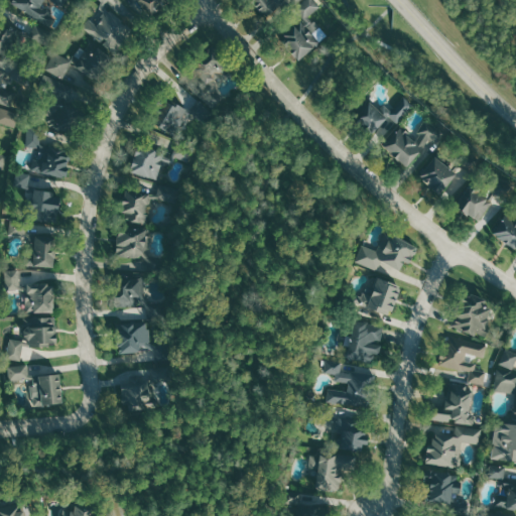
[(57,15),(42,5),(45,0),(10,0),(10,1),(50,26),(57,15)]
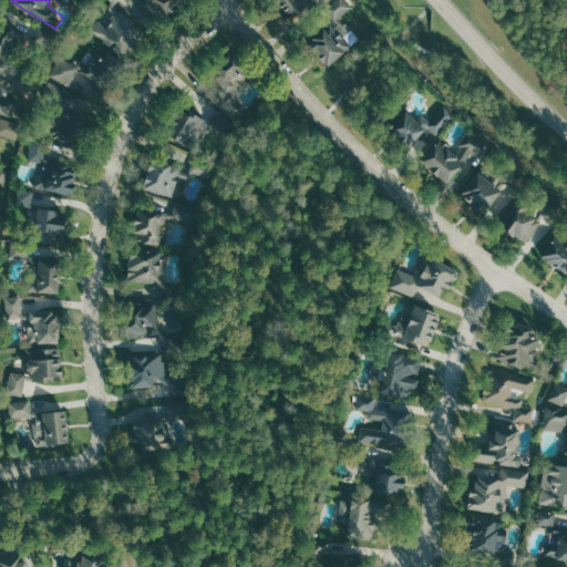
[(107,42),(104,44),(85,74),(101,84),(105,81),(127,45),(137,39),(143,29),(129,10),(125,8),(121,1),(121,0),(111,0),(113,2),(111,6),(116,13),(107,26),(99,20),(92,31),(107,42)]
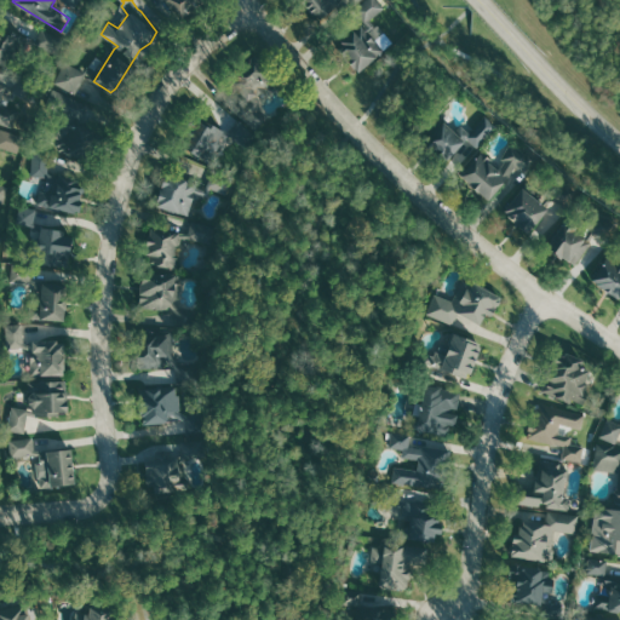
[(151,0),(164,23),(202,5),(200,0),(151,0)]
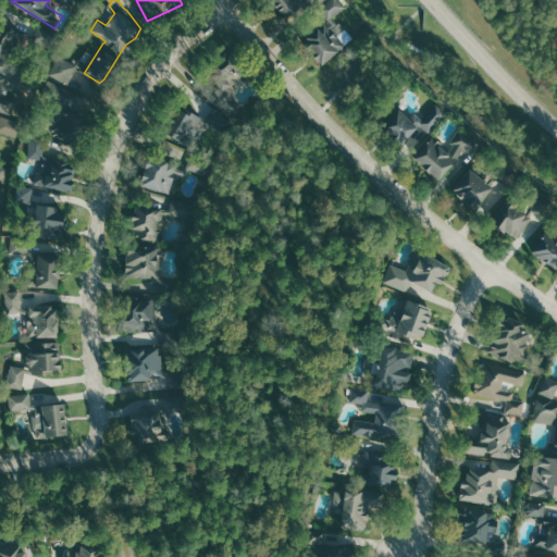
[(306,0),(271,0),(288,19),(308,1),(306,0)]
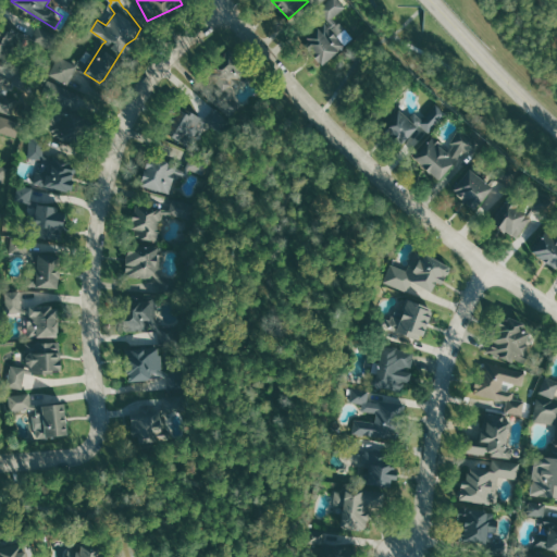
[(320,64),(346,48),(344,45),(354,39),(338,14),(347,9),(341,0),(331,0),(320,7),(329,21),(302,36),(320,64)]
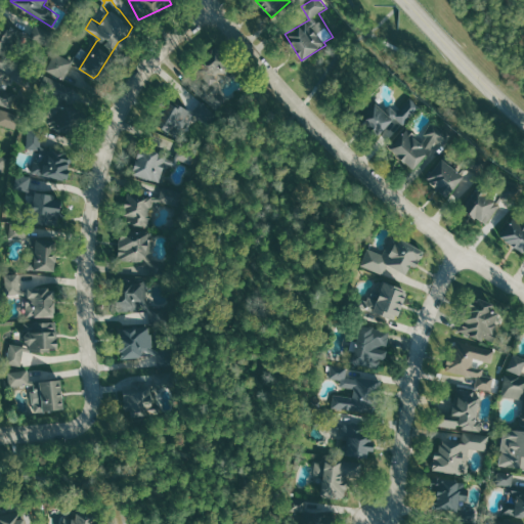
[(31,37),(46,45),(52,32),(37,24),(31,37)]
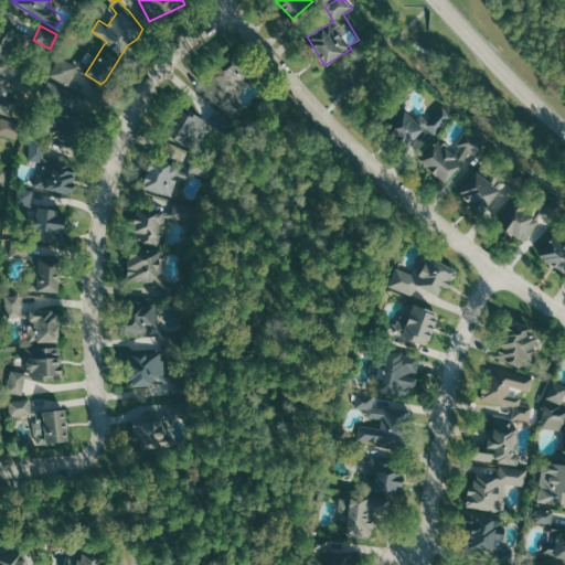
[(0,56),(11,61),(19,32),(0,27),(0,56)]
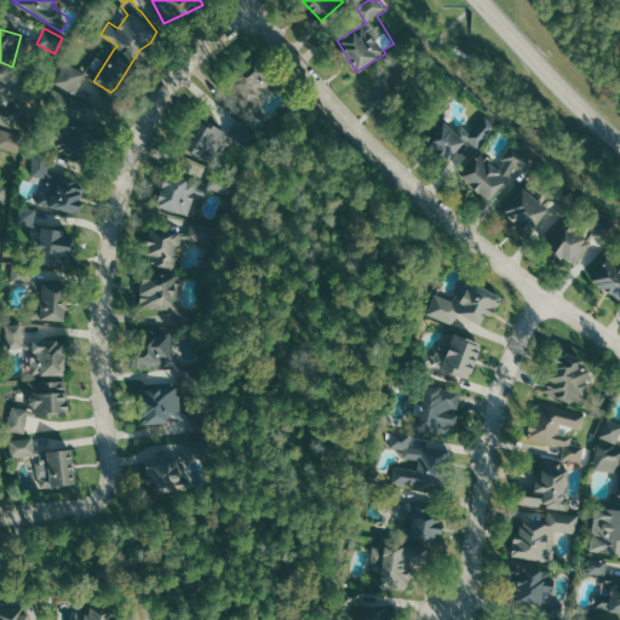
[(258,93),(273,86),(258,58),(234,70),(246,92),(233,99),(250,130),(270,119),(258,93)]
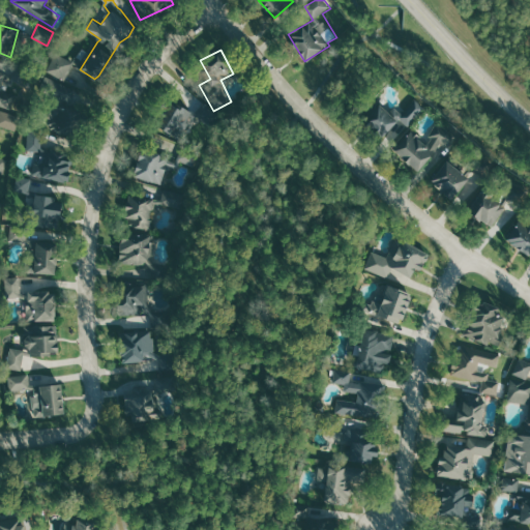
[(66,80),(76,61),(57,52),(48,70),(66,80)]
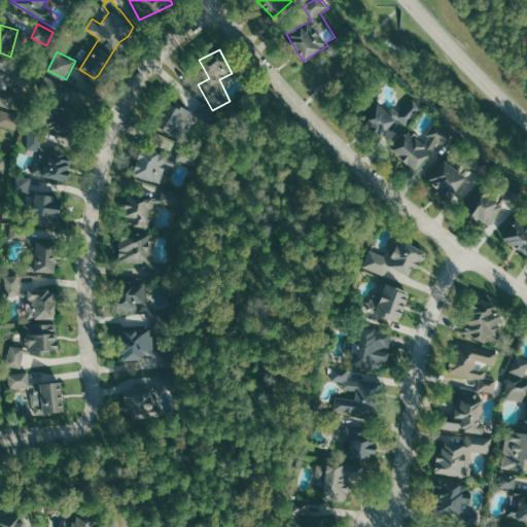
[(0,104),(12,108),(18,95),(2,90),(7,73),(0,70),(0,104)]
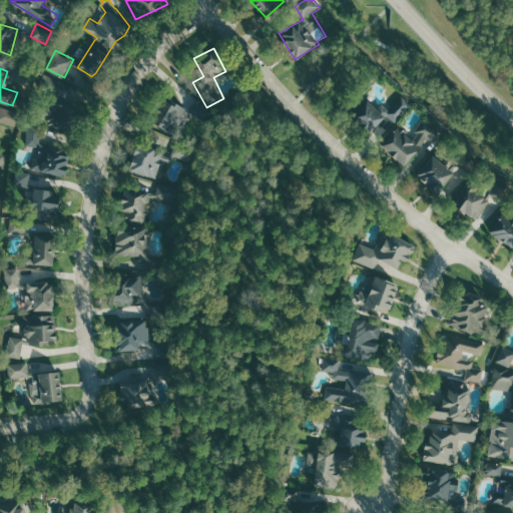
[(44,121),(67,130),(77,104),(67,101),(73,85),(45,74),(38,91),(53,97),(44,121)]
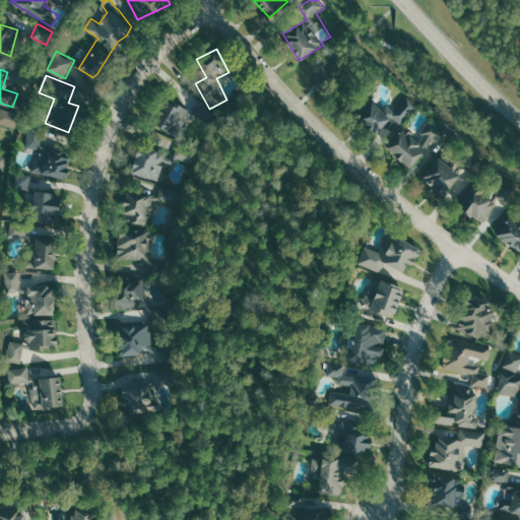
[(395,111),(388,105),(383,110),(371,98),(355,114),(378,134),(394,117),(402,124),(418,106),(408,96),(395,111)]
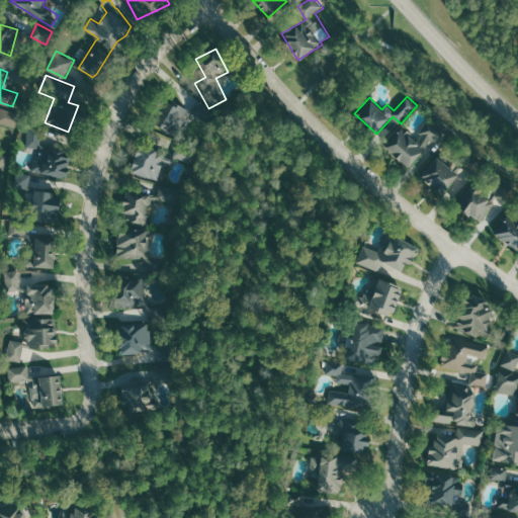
[(164,98),(152,122),(177,136),(189,110),(164,98)]
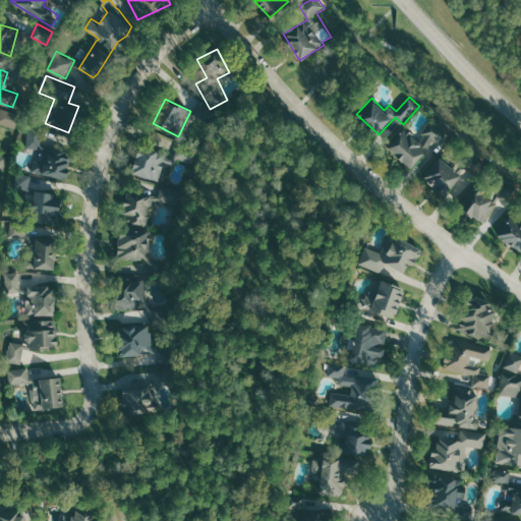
[(20,113),(0,109),(0,110),(0,123),(17,128),(20,113)]
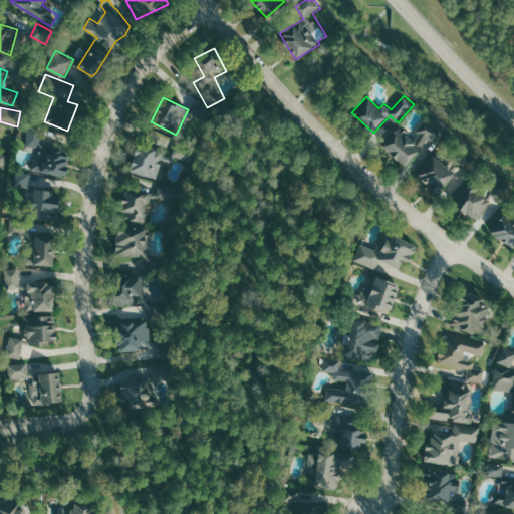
[(428,138),(436,143),(442,134),(425,121),(415,137),(400,125),(396,132),(393,129),(380,146),(409,165),(428,138)]
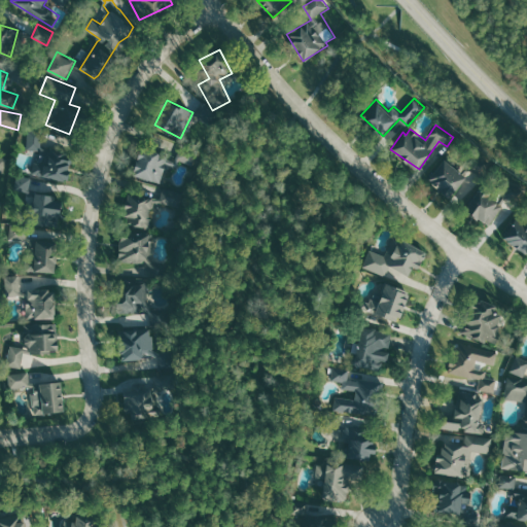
[(43,133),(29,132),(28,149),(41,150),(43,133)]
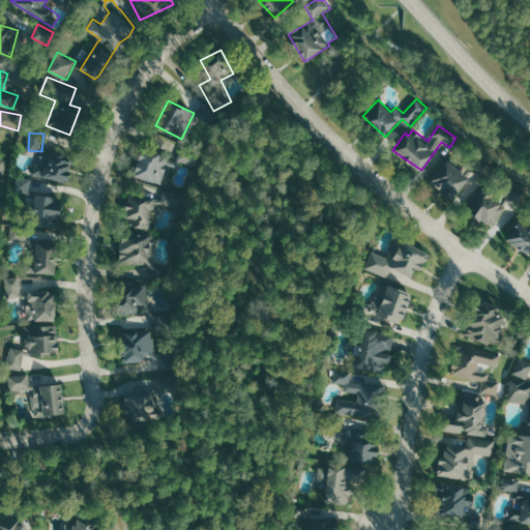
[(43,164),(35,162),(33,175),(67,181),(72,153),(47,148),(43,164)]
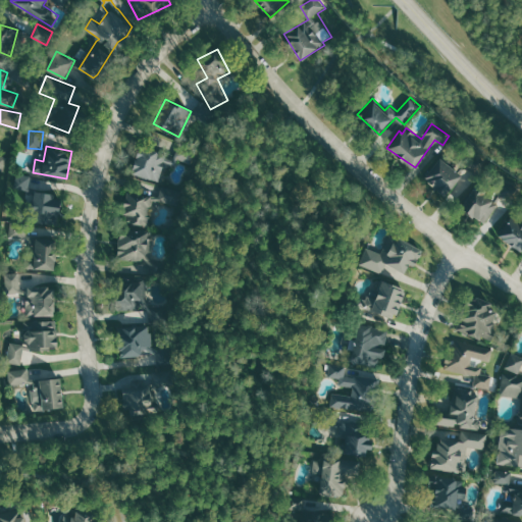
[(132,174),(160,180),(165,162),(177,165),(178,160),(192,163),(195,153),(177,149),(175,156),(139,147),(132,174)]
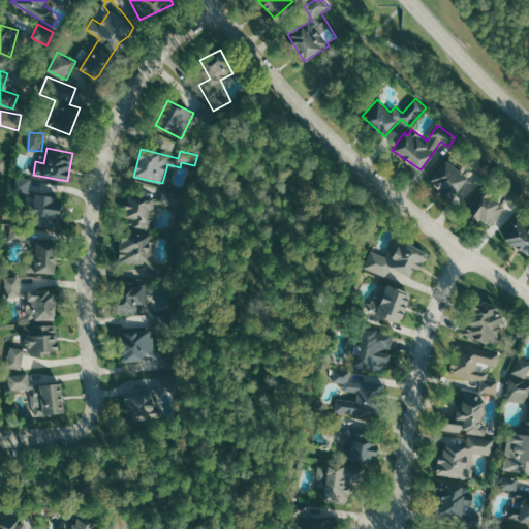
[(469,176),(446,159),(431,182),(454,197),(469,176)]
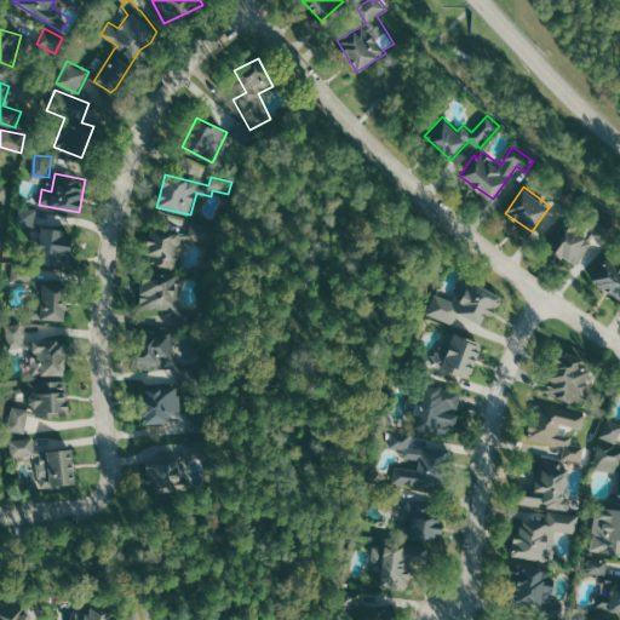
[(17,224),(34,228),(39,208),(22,205),(17,224)]
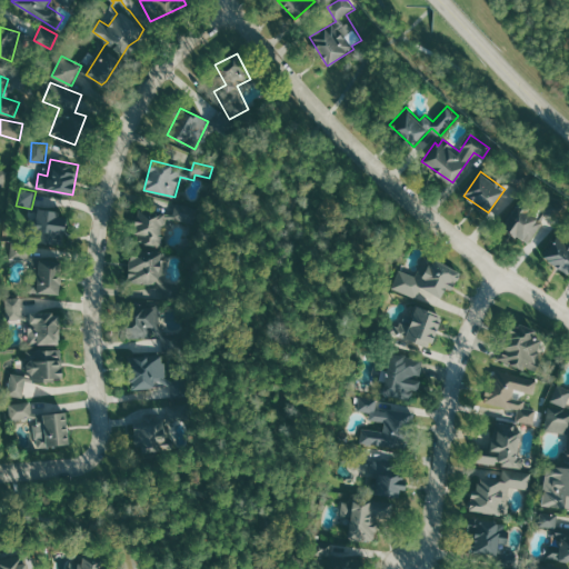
[(132,240),(160,247),(166,223),(171,225),(172,219),(190,225),(196,208),(177,202),(173,216),(141,208),(132,240)]
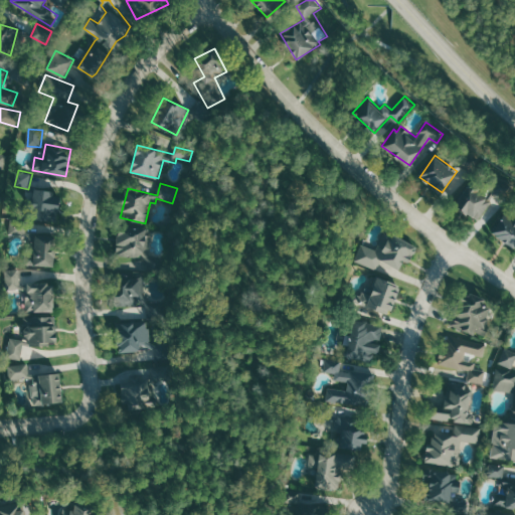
[(482,220),(492,197),(467,186),(457,208),(482,220)]
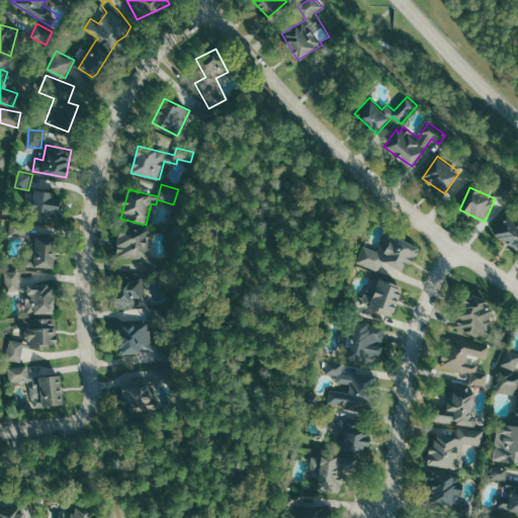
[(30,219),(57,222),(61,193),(34,190),(30,219)]
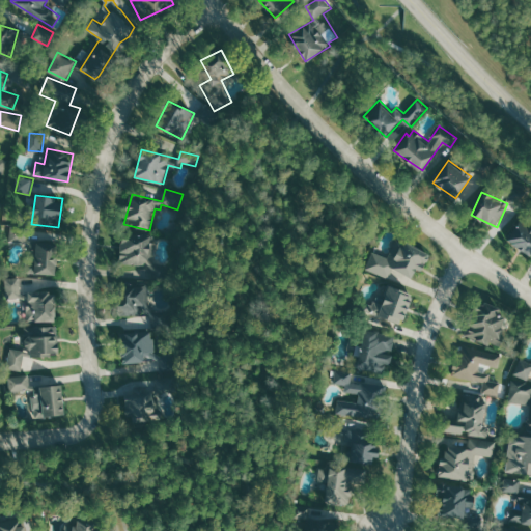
[(503,236),(530,252),(530,226),(514,217),(503,236)]
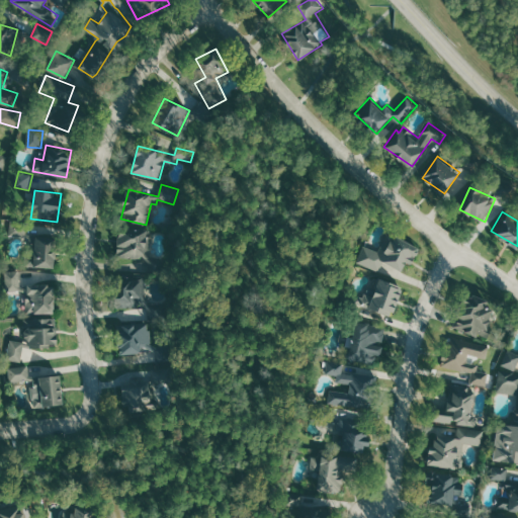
[(27,235),(27,223),(10,223),(11,235),(27,235)]
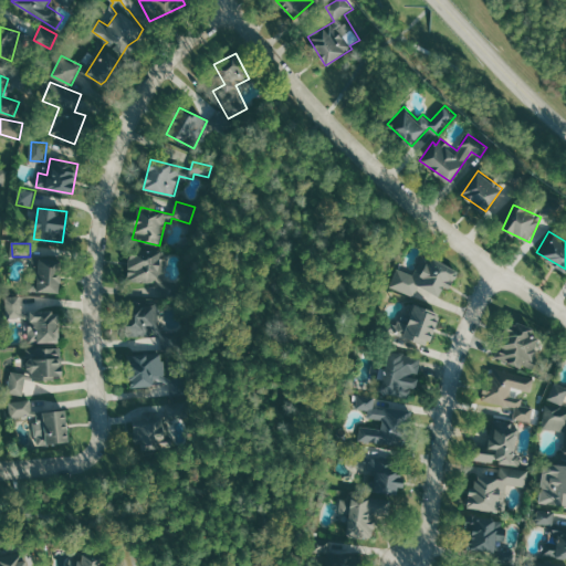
[(129,282),(159,282),(159,289),(163,287),(163,248),(129,248),(129,282)]
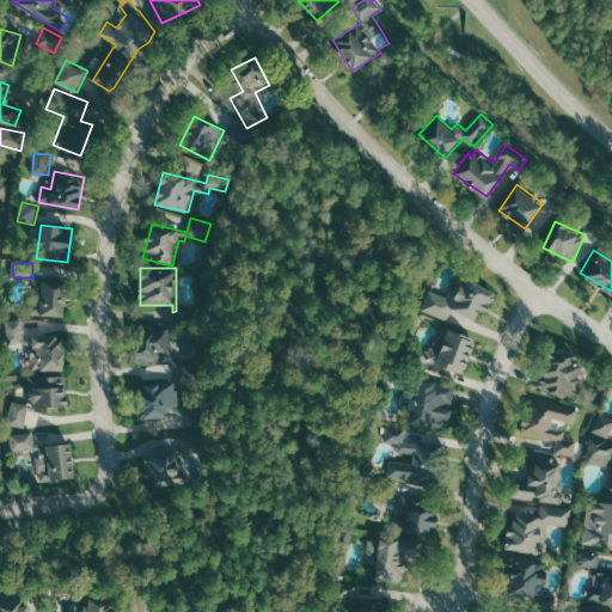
[(66,277),(42,277),(41,316),(65,316),(66,277)]
